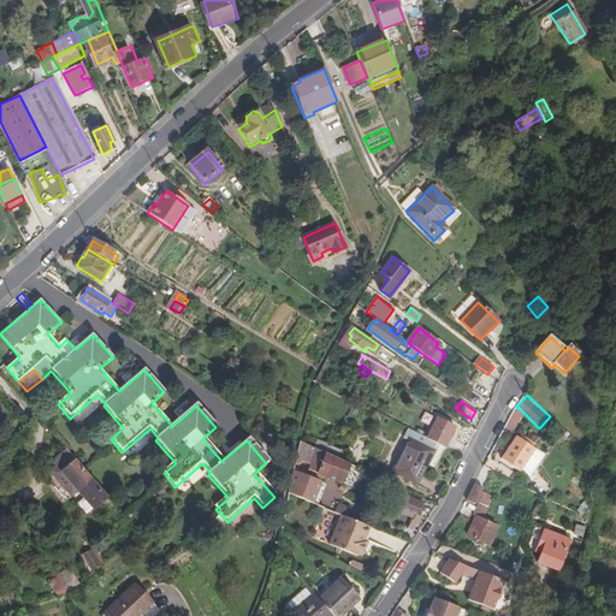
[(355,419),(360,409),(355,406),(350,416),(355,419)]
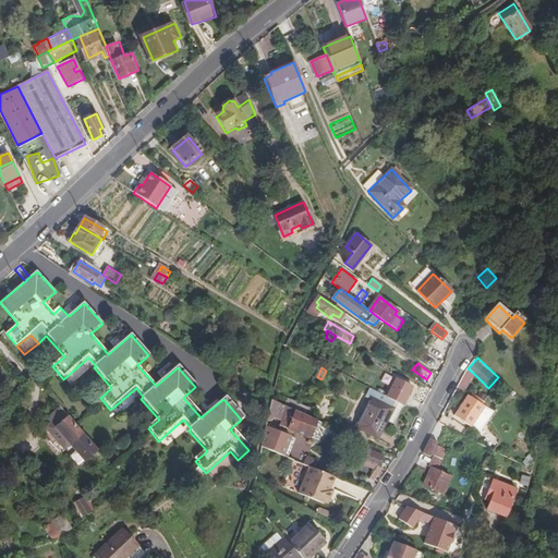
[(474,374),(468,368),(458,388),(465,391),(474,374)]
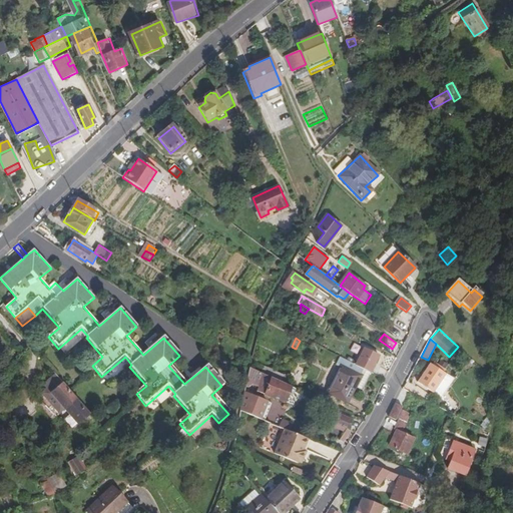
[(366,350),(357,366),(366,371),(371,374),(380,357),(366,350)]
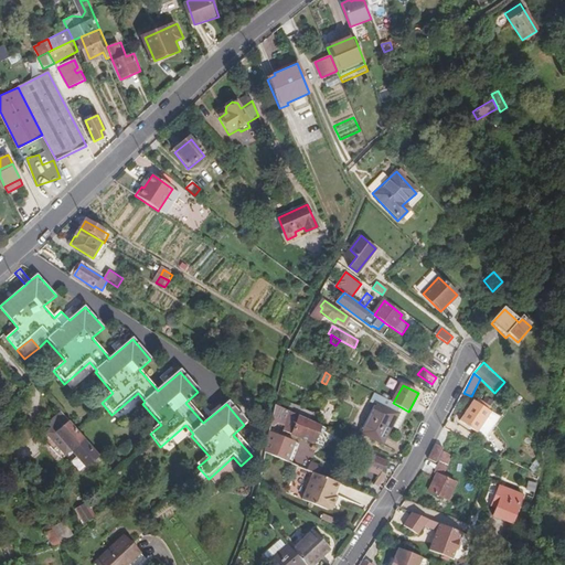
[(383,445),(393,427),(398,430),(408,412),(403,408),(393,403),(374,394),(370,403),(375,405),(361,433),(383,445)]
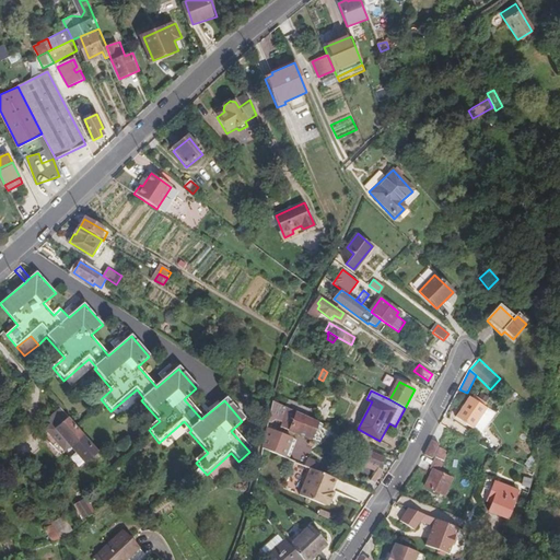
[(456,420),(474,432),(479,424),(487,430),(496,418),(471,400),(456,420)]
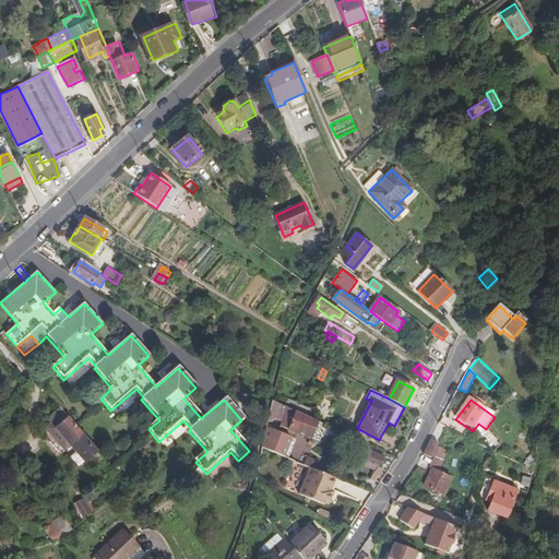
[(317,421),(287,408),(281,426),(310,438),(317,421)]
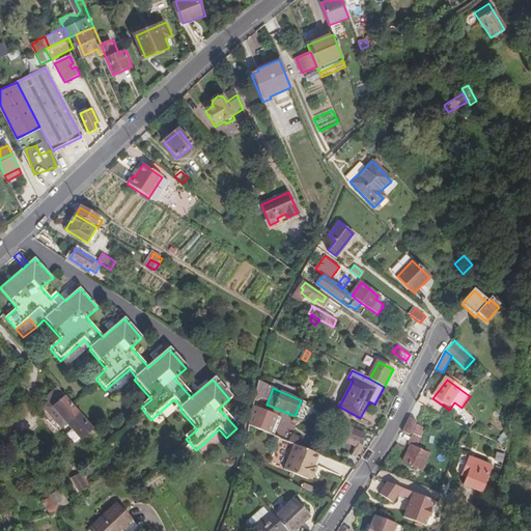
[(95,429),(59,389),(47,399),(51,404),(47,410),(63,429),(70,425),(82,440),(95,429)]
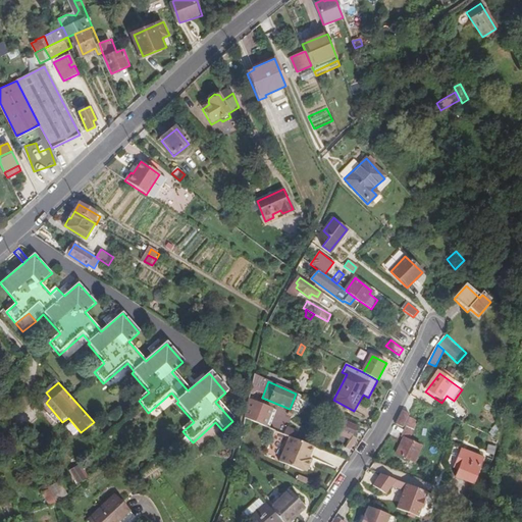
[(260,395),(263,385),(257,382),(253,393),(260,395)]
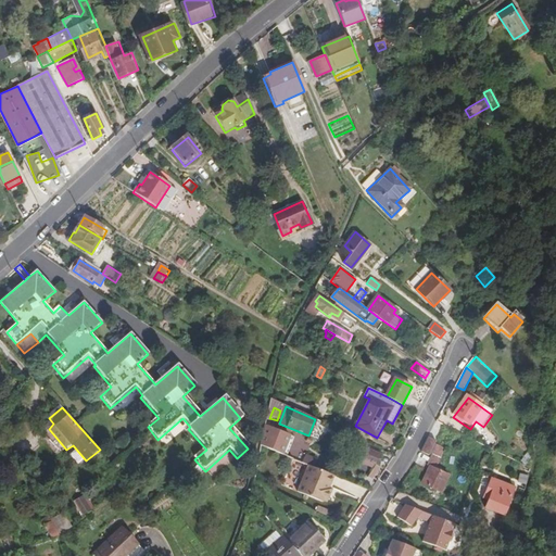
[(476,421),(470,429),(478,434),(483,427),(476,421)]
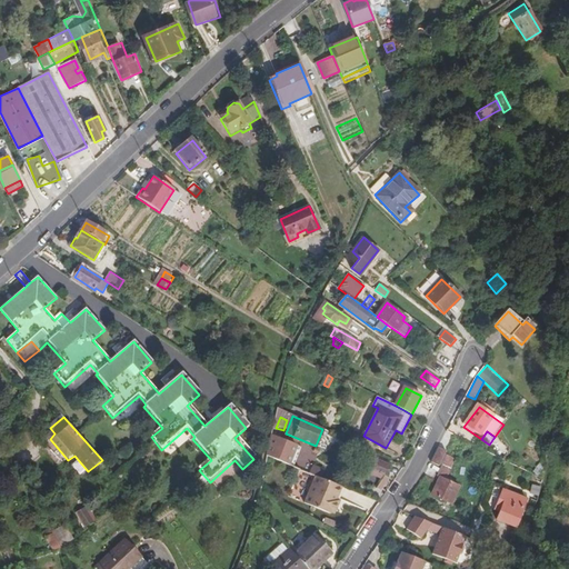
[(298,446),(281,439),(271,435),(268,455),(291,465),(298,446)]
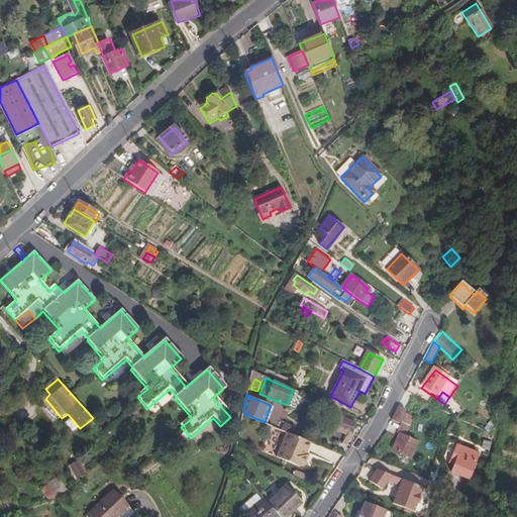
[(399,425),(405,411),(399,408),(392,421),(399,425)]
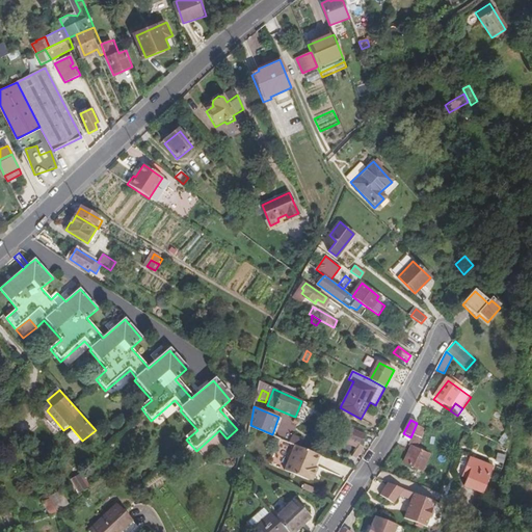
[(426,424),(418,421),(417,423),(407,445),(410,447),(417,449),(426,424)]
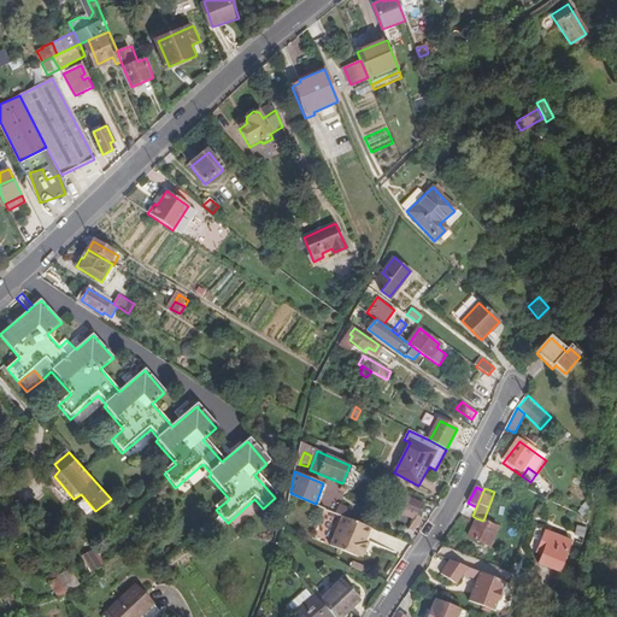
[(425,505),(400,493),(395,504),(422,516),(425,505)]
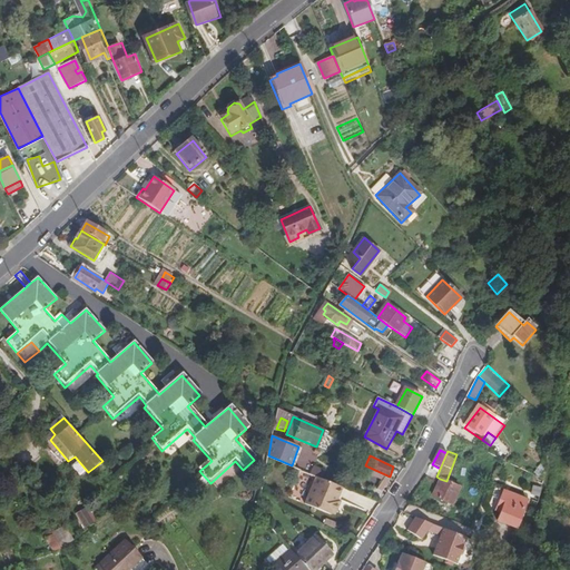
[(338,500),(345,487),(318,477),(307,504),(333,514),(334,513),(336,514),(341,502),(338,500)]
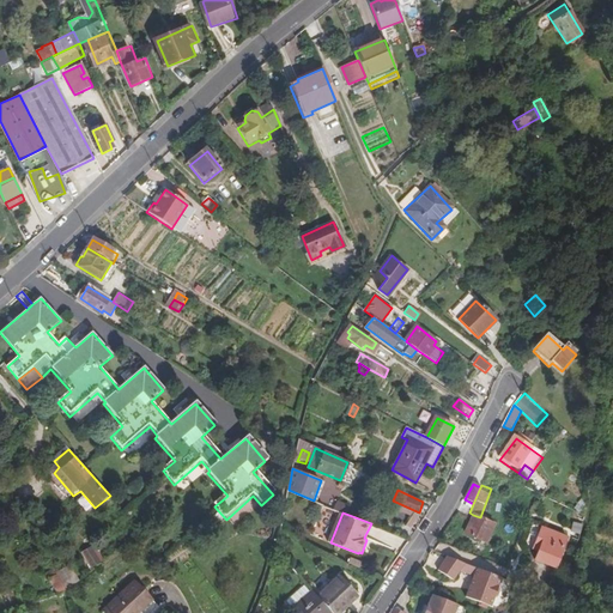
[(493,523),(480,517),(473,515),(463,534),(485,544),(493,523)]
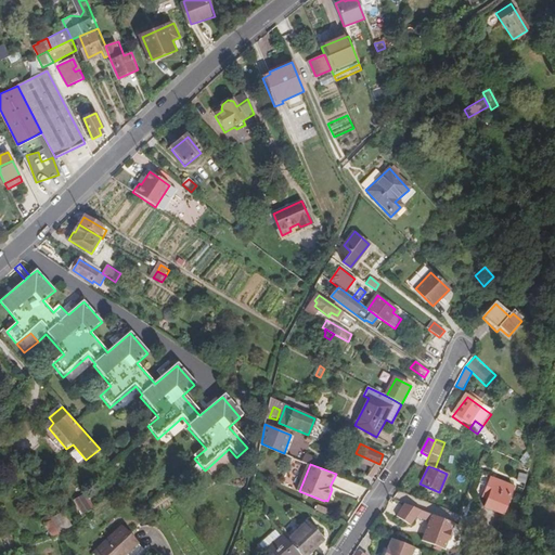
[(517,481),(526,483),(528,474),(519,473),(517,481)]
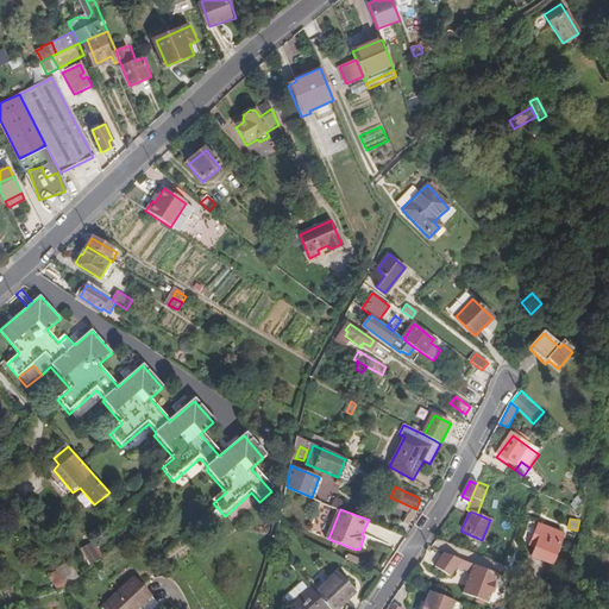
[(537,526),(531,540),(537,544),(534,548),(532,557),(550,564),(562,535),(537,526)]
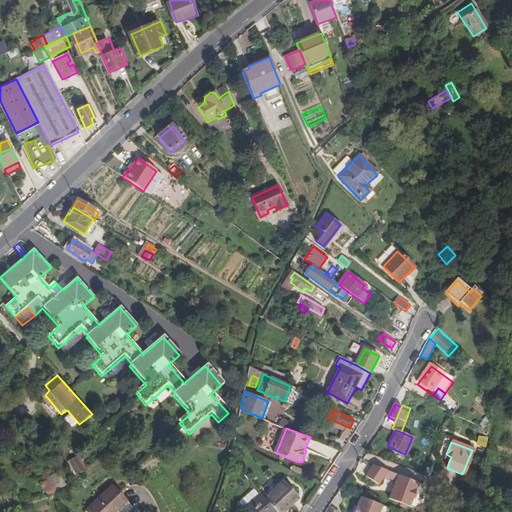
[(77,456),(66,463),(74,476),(85,471),(77,456)]
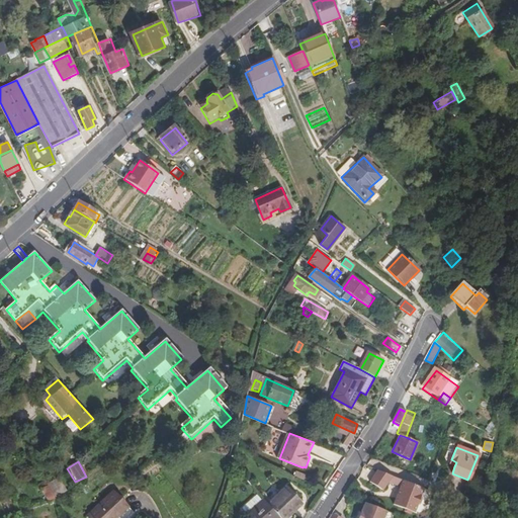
[(423,498),(426,490),(378,471),(371,484),(383,492),(389,484),(402,489),(401,492),(403,493),(401,498),(399,497),(395,507),(408,511),(407,514),(413,515),(414,514),(416,514),(418,508),(421,509),(425,499),(423,498)]
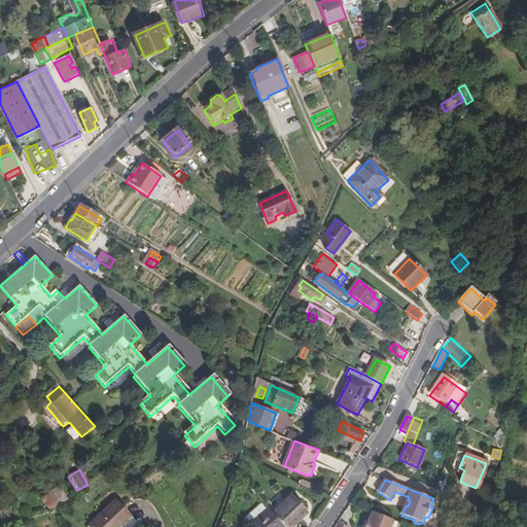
[(302,486),(312,489),(313,484),(304,481),(302,486)]
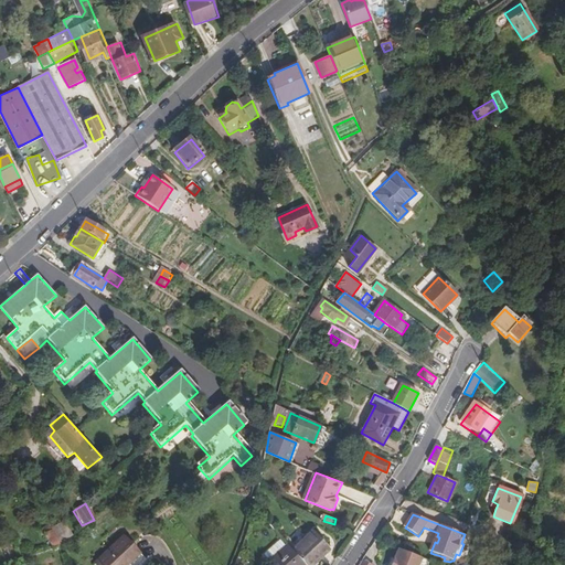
[(53,530),(63,546),(74,536),(65,521),(52,529),(53,530)]
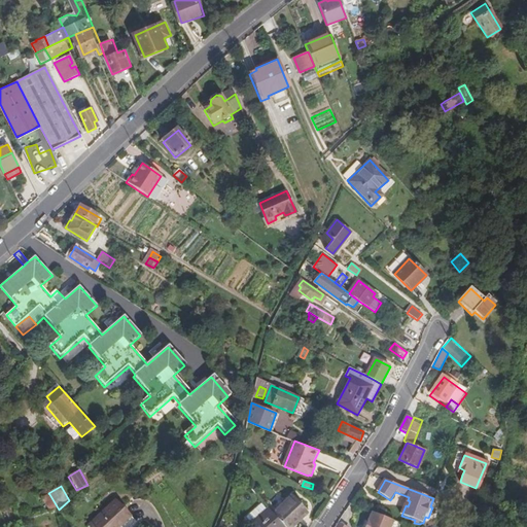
[(42,498),(49,494),(48,493),(46,489),(39,493),(42,498)]
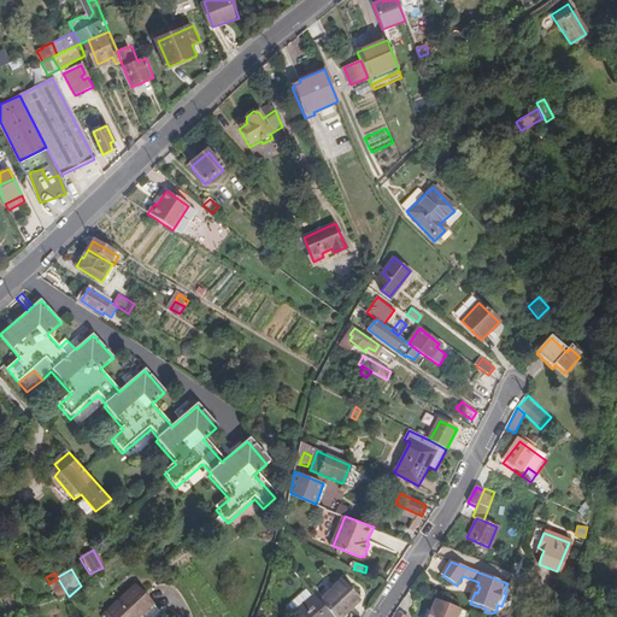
[(50,583),(60,599),(68,598),(69,597),(58,579),(50,583)]
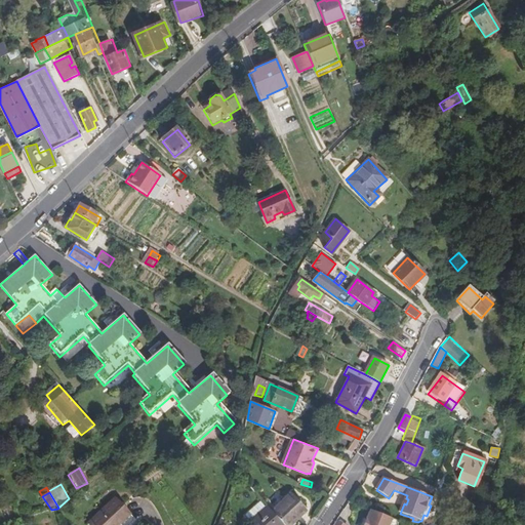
[(286,524),(291,524),(306,511),(290,493),(273,510),(286,524)]
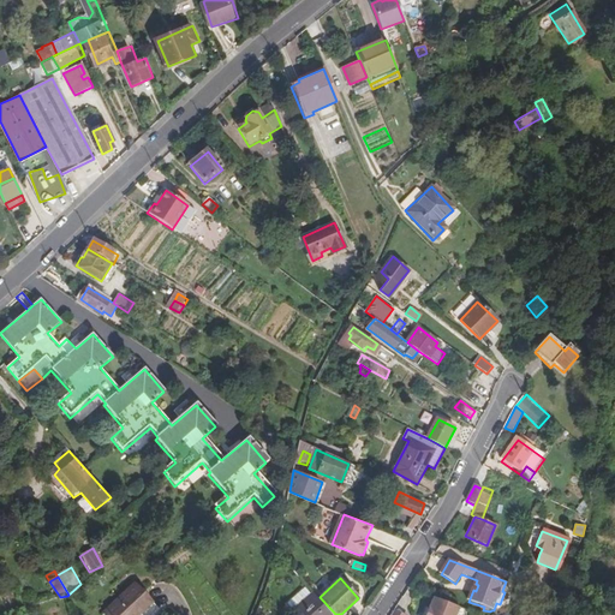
[(156,614),(160,611),(138,586),(106,614),(156,614)]
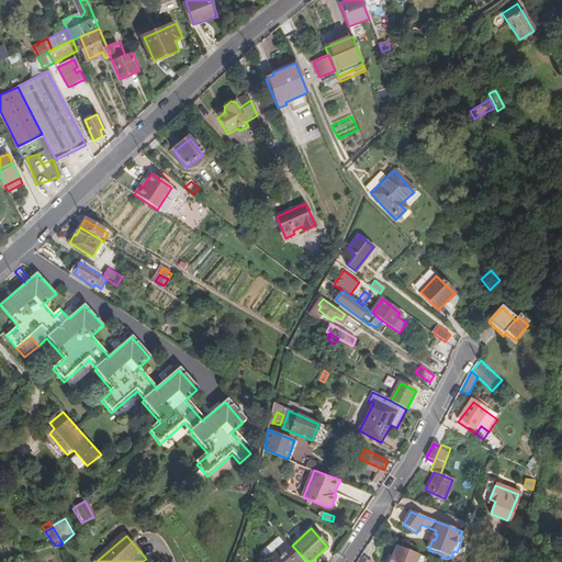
[(287,540),(283,536),(263,553),(267,558),(287,540)]
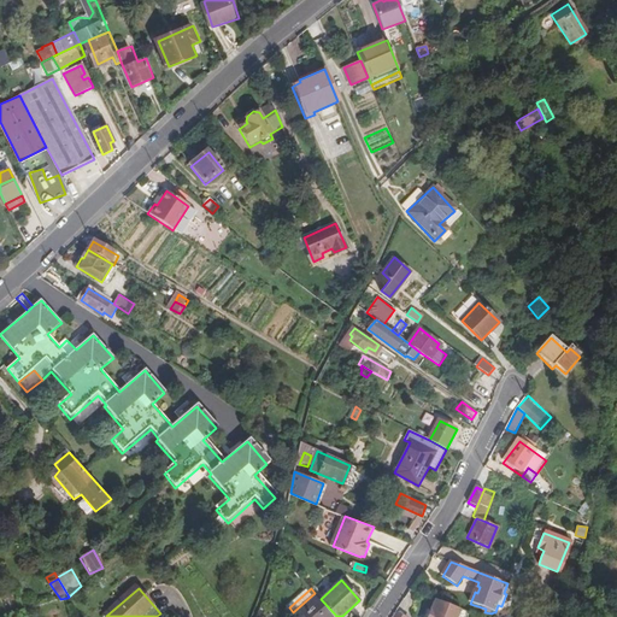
[(315,593),(293,612),(297,616),(335,616),(336,616),(321,599),(315,593)]
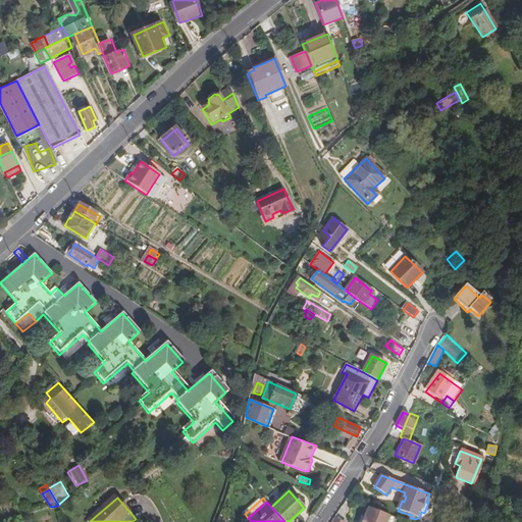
[(396,521),(398,519),(369,508),(363,521),(396,521)]
